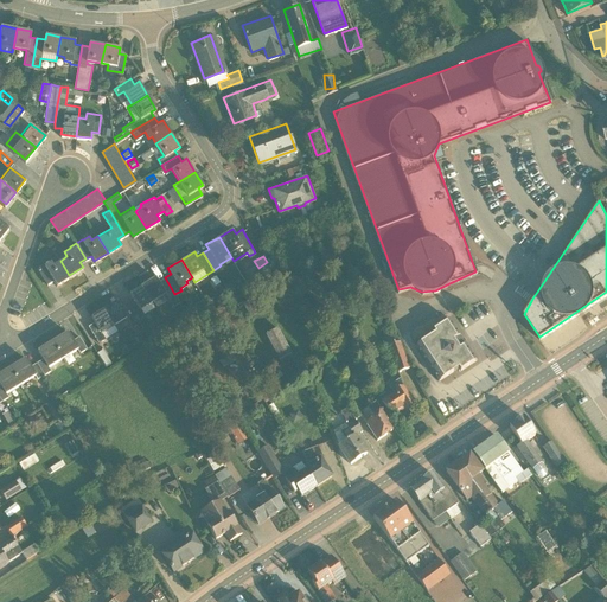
[(56,283),(69,275),(61,261),(53,264),(51,261),(44,264),(43,262),(37,267),(48,282),(53,279),(56,283)]
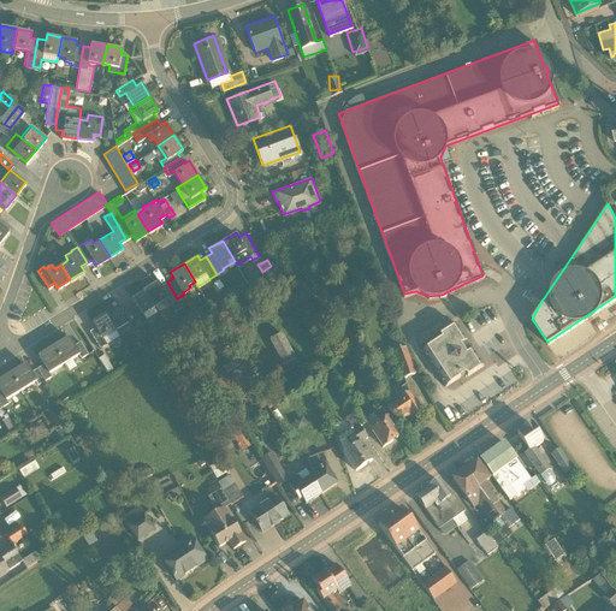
[(155,304),(167,296),(176,310),(183,307),(177,298),(167,282),(161,285),(159,279),(144,289),(155,304)]
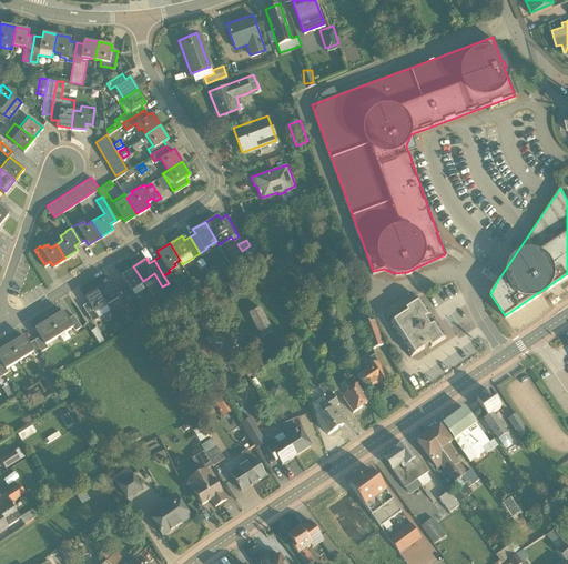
[(208,263),(201,268),(205,274),(211,271),(208,263)]
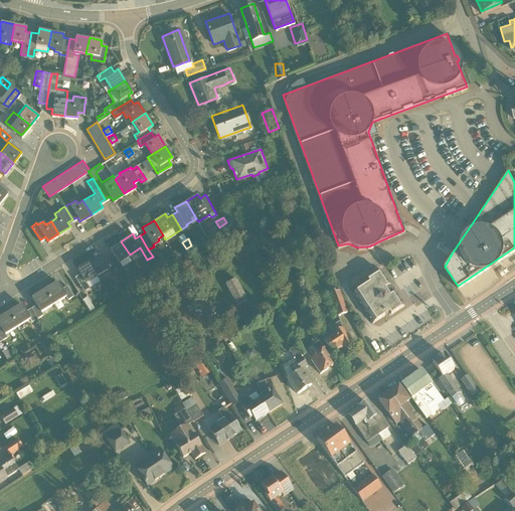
[(110,248),(112,252),(108,256),(116,270),(122,266),(119,261),(130,254),(121,241),(110,248)]
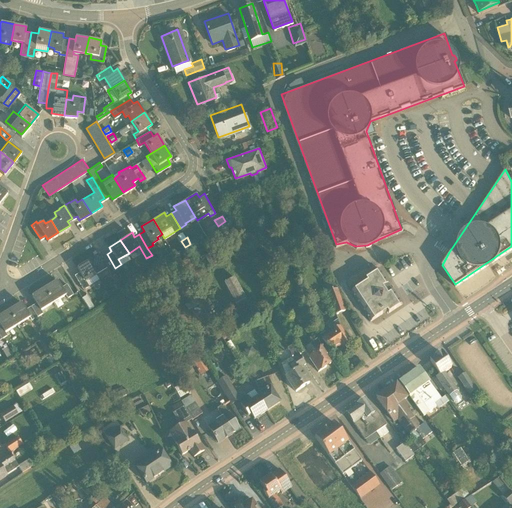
[(218,261),(212,249),(204,253),(210,265),(218,261)]
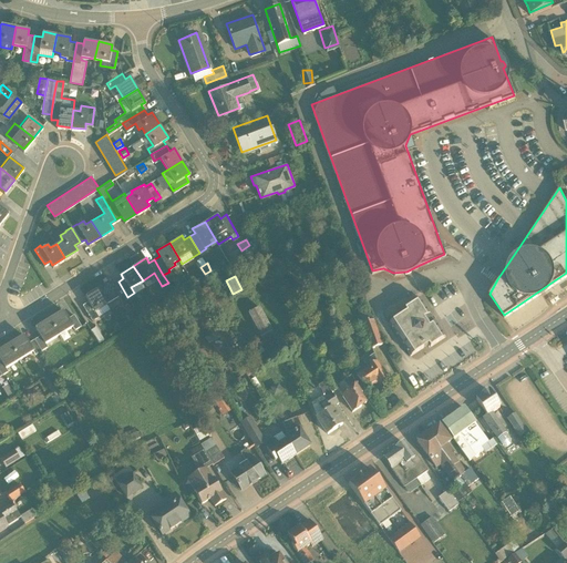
[(122,300),(127,297),(119,282),(113,284),(110,279),(98,287),(106,303),(119,296),(122,300)]
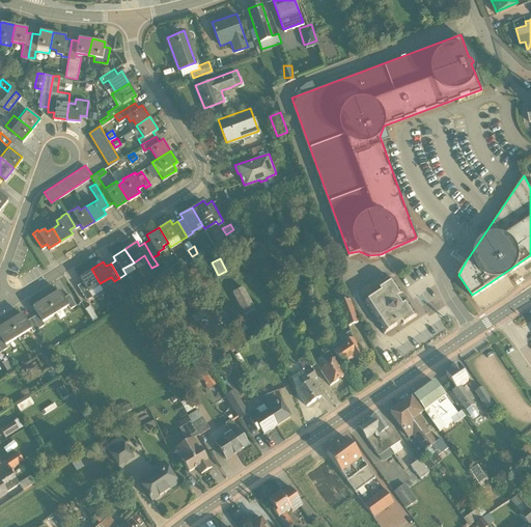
[(103,288),(100,283),(91,269),(79,276),(82,281),(77,284),(86,298),(103,288)]
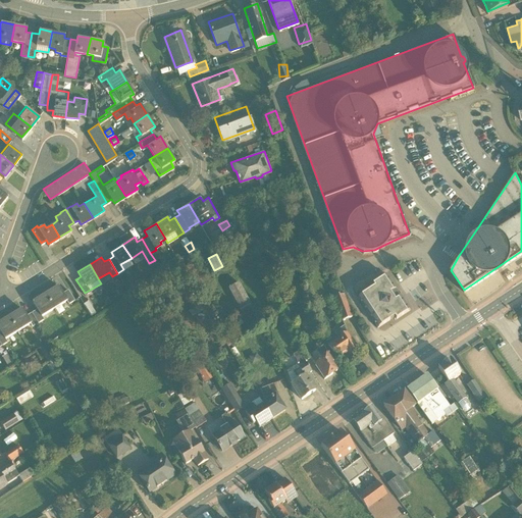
[(374,283),(358,294),(377,324),(394,314),(395,317),(408,308),(385,273),(372,281),(374,283)]
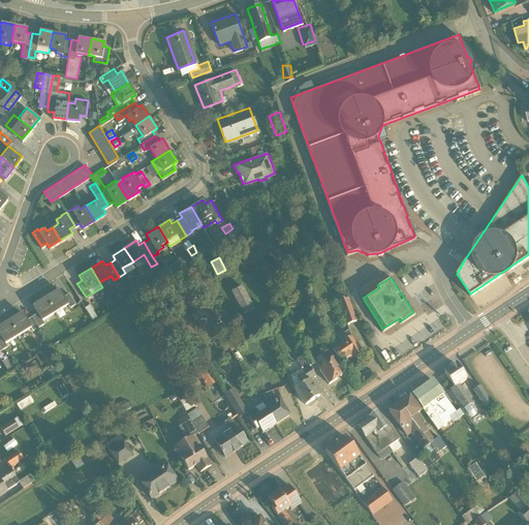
[(253,306),(242,284),(230,289),(242,311),(253,306)]
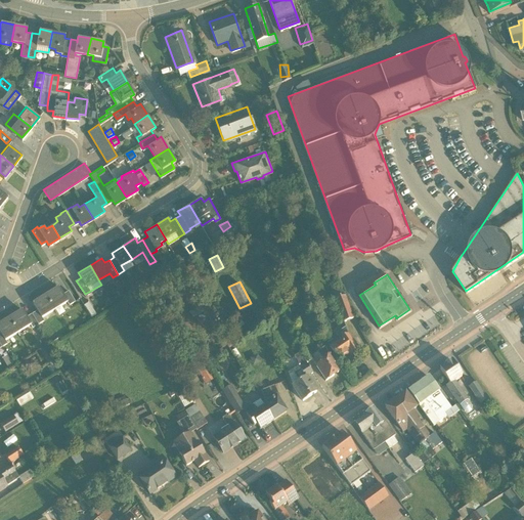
[(353,315),(342,285),(332,289),(343,319),(353,315)]
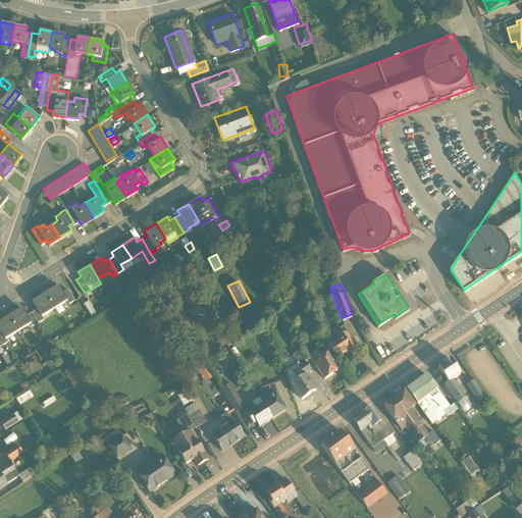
[(68,302),(74,298),(67,288),(62,291),(58,285),(45,293),(54,308),(55,307),(58,311),(64,308),(60,303),(66,299),(68,302)]
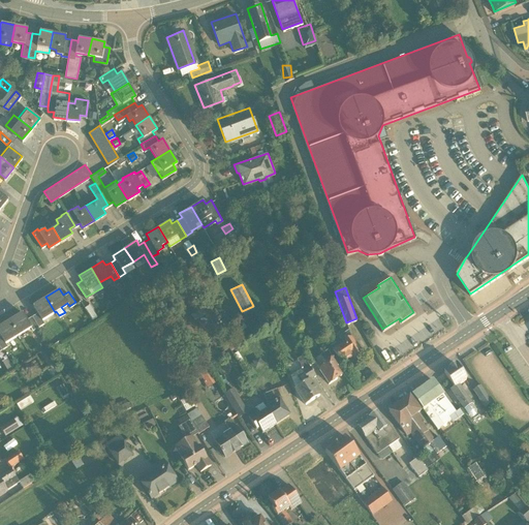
[(41,319),(55,312),(45,297),(32,304),(41,319)]
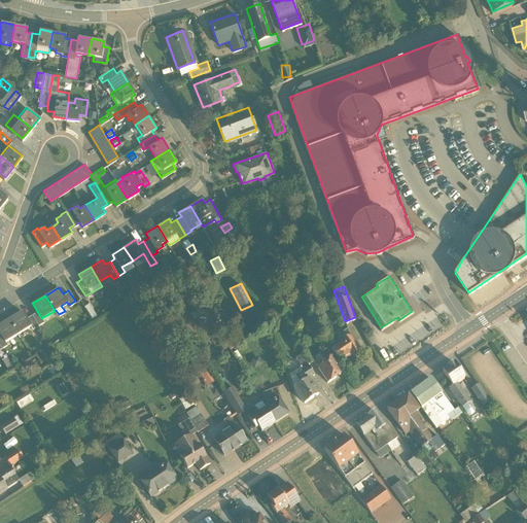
[(89,302),(83,305),(91,315),(96,312),(89,302)]
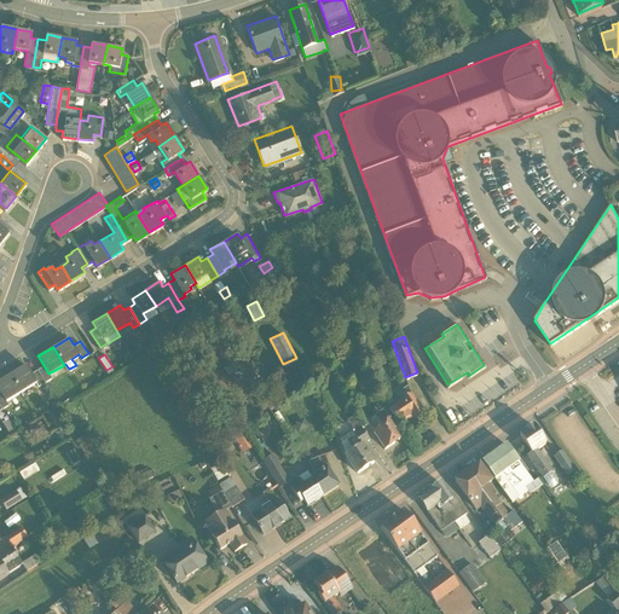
[(38,384),(45,380),(36,368),(30,371),(25,363),(10,372),(21,391),(36,381),(38,384)]
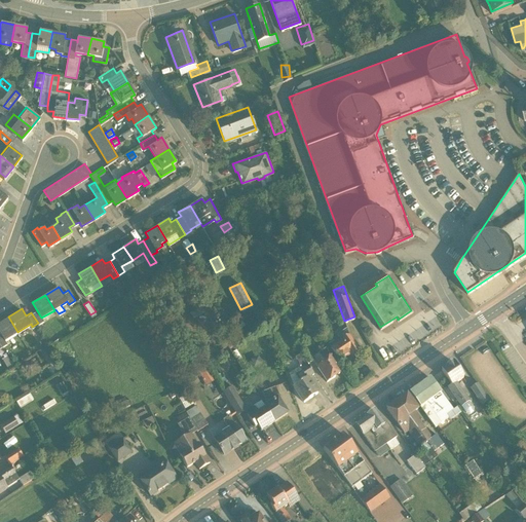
[(0,322),(0,332),(0,344),(1,346),(7,342),(5,340),(17,332),(8,317),(0,322)]
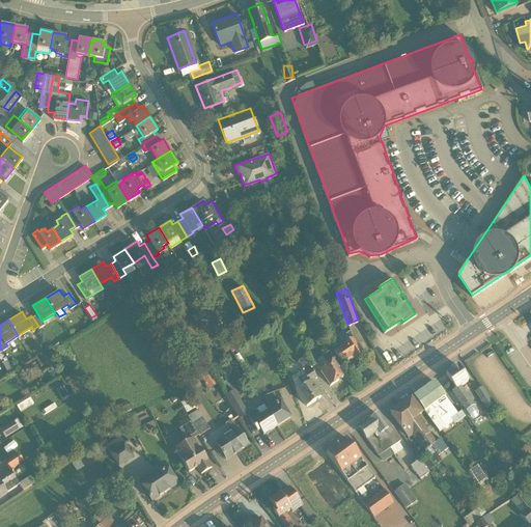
[(342,364),(361,351),(347,331),(340,336),(343,340),(332,349),(342,364)]
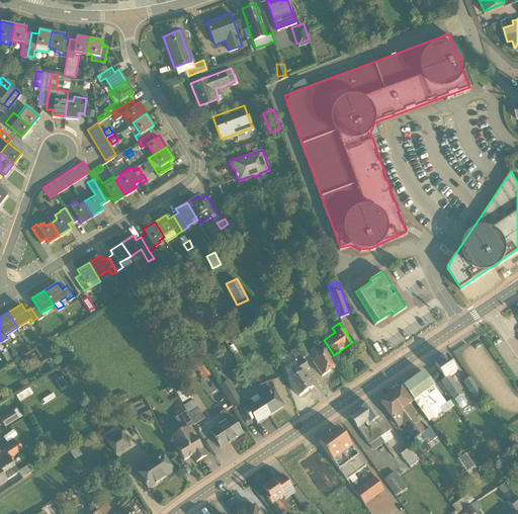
[(311,357),(322,373),(334,365),(329,357),(332,356),(322,340),(308,348),(313,355),(311,357)]
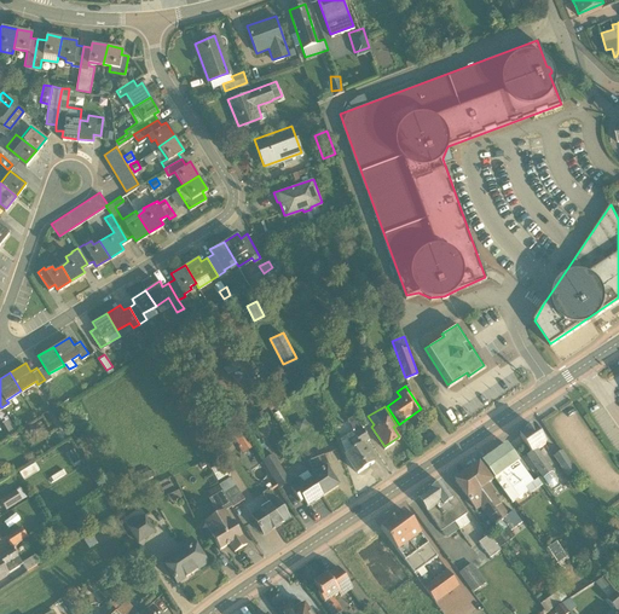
[(353,413),(362,426),(369,421),(360,409),(353,413)]
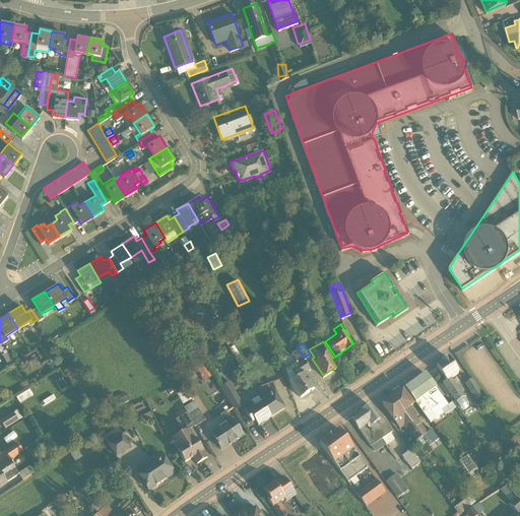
[(282,370),(300,395),(315,386),(305,371),(310,368),(304,358),(297,347),(290,350),(297,361),(282,370)]
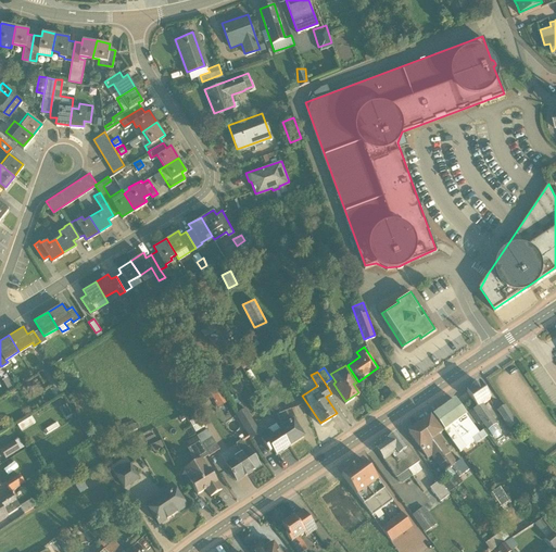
[(479,380),(466,389),(476,403),(472,405),(492,434),(496,435),(500,433),(501,428),(482,401),(490,397),(479,380)]
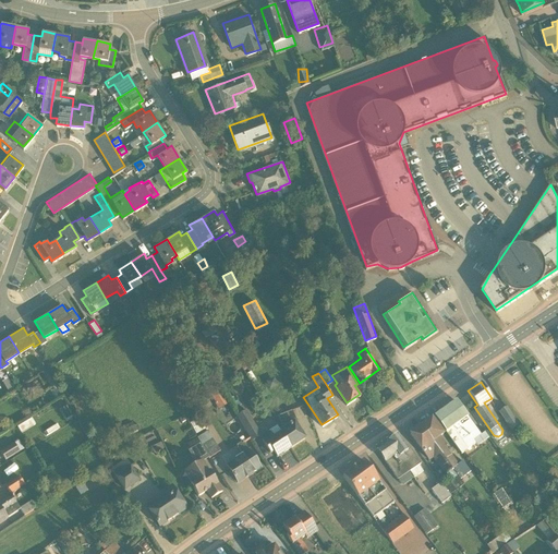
[(218,405),(227,400),(221,388),(211,393),(218,405)]
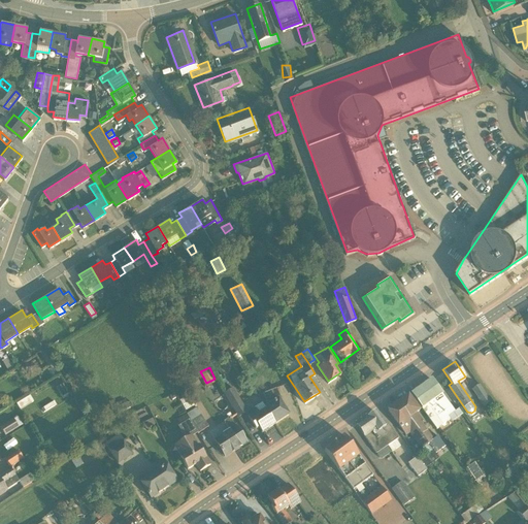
[(455,410),(431,378),(411,392),(436,426),(450,417),(448,415),(455,410)]
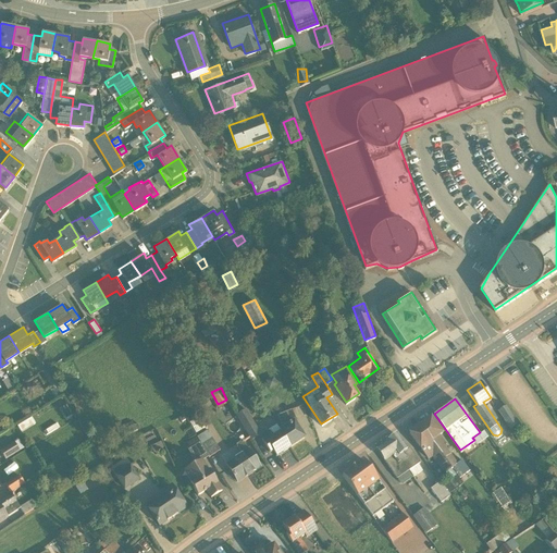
[(505,403),(497,408),(510,427),(518,421),(515,416),(511,412),(505,403)]
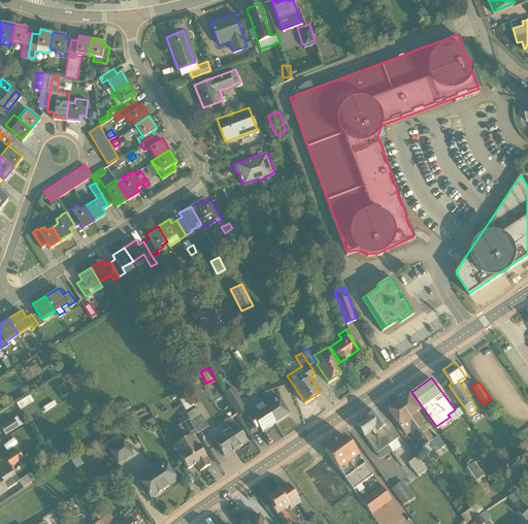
[(231,385),(224,389),(239,413),(246,408),(231,385)]
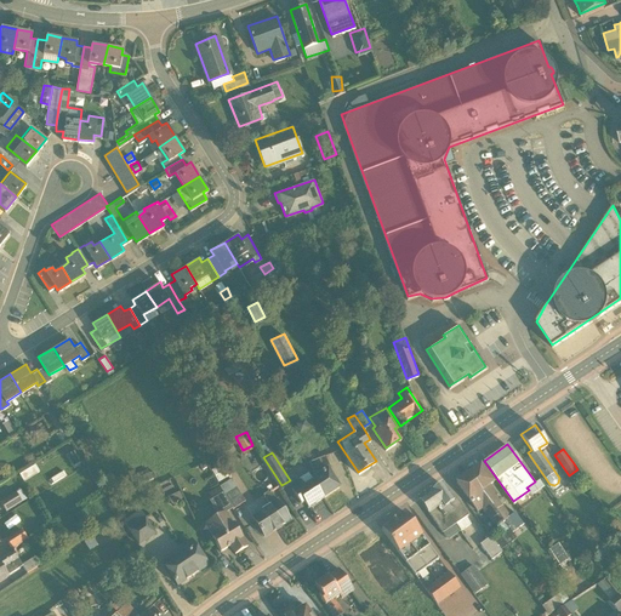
[(309,478),(322,495),(339,484),(334,475),(326,454),(308,460),(314,473),(309,478)]
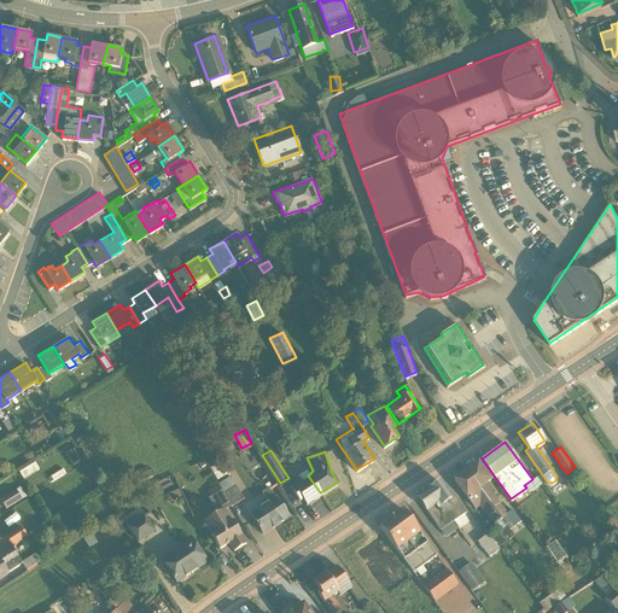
[(479,460),(466,470),(505,521),(508,526),(520,519),(511,506),(507,509),(487,479),(490,477),(479,460)]
